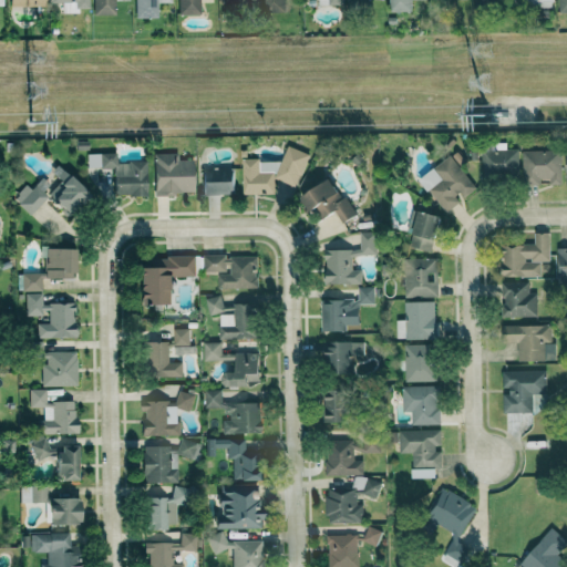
[(93,0),(94,14),(115,14),(115,0),(129,0),(93,0)]
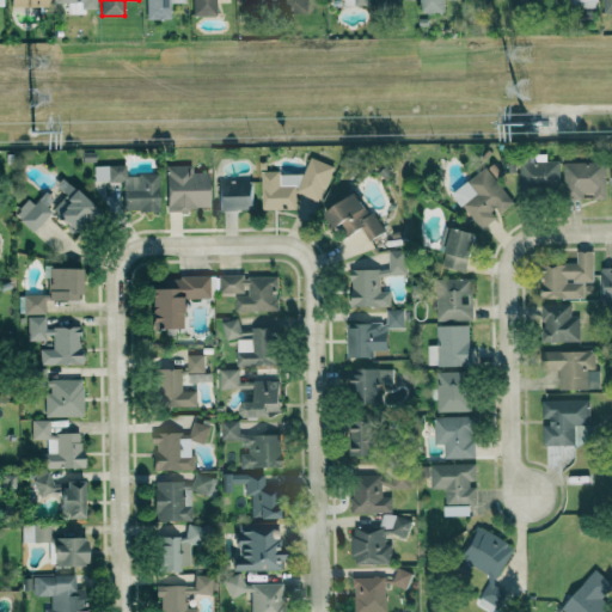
[(185,0),(145,0),(146,19),(170,19),(170,4),(185,2),(185,0)]
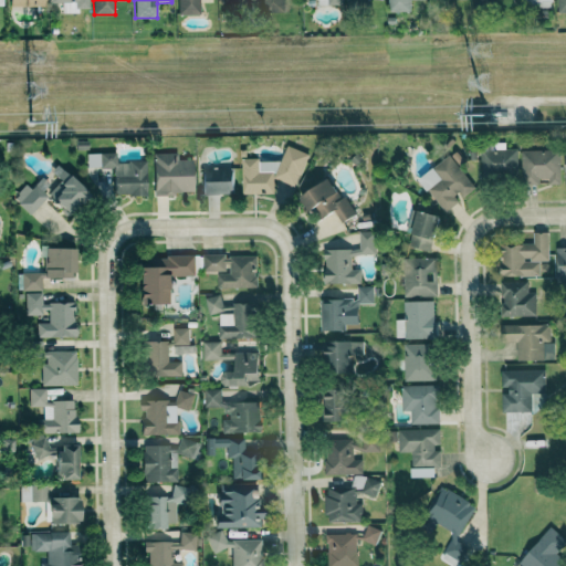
[(177,0),(178,14),(200,14),(199,0),(177,0)]
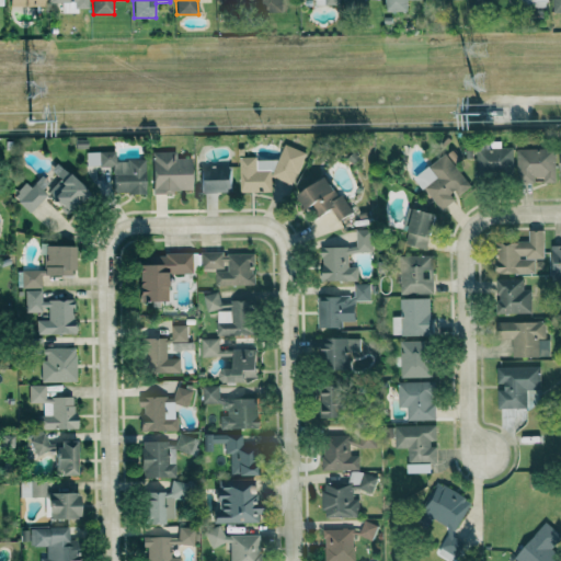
[(282,11),(281,0),(260,0),(261,12),(282,11)]
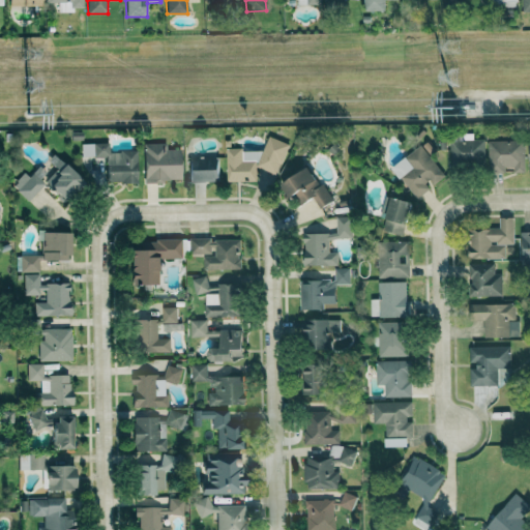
[(363,0),(363,10),(385,10),(384,0),(363,0)]
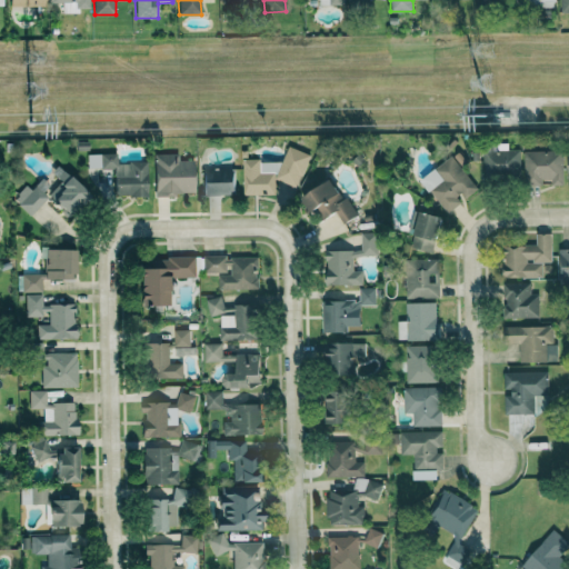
[(568,0),(559,0),(560,13),(568,12),(568,0)]
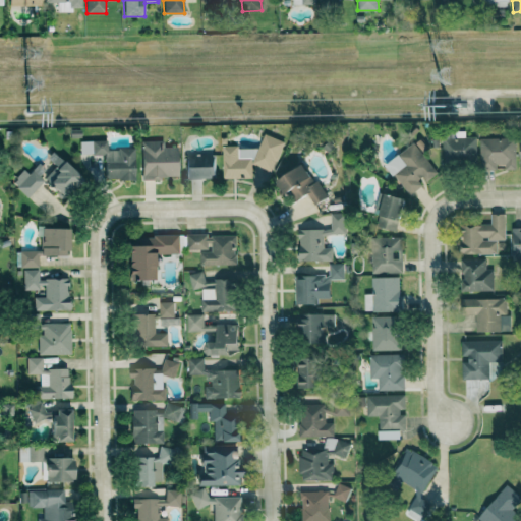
[(479,138),(480,170),(497,169),(497,164),(505,164),(505,170),(516,170),(515,137),(479,138)]
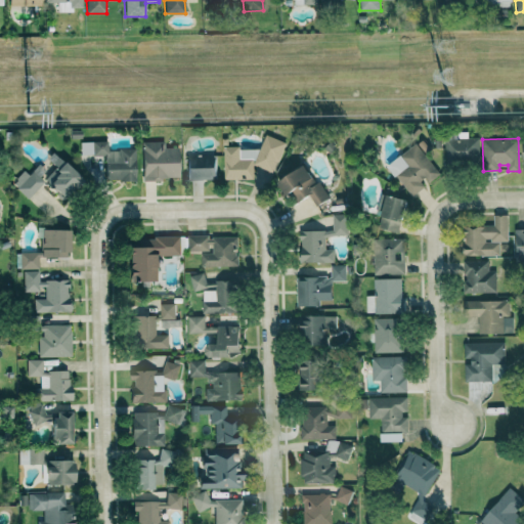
[(135,148),(107,148),(107,141),(80,141),(80,156),(105,156),(105,181),(135,181),(135,148)]
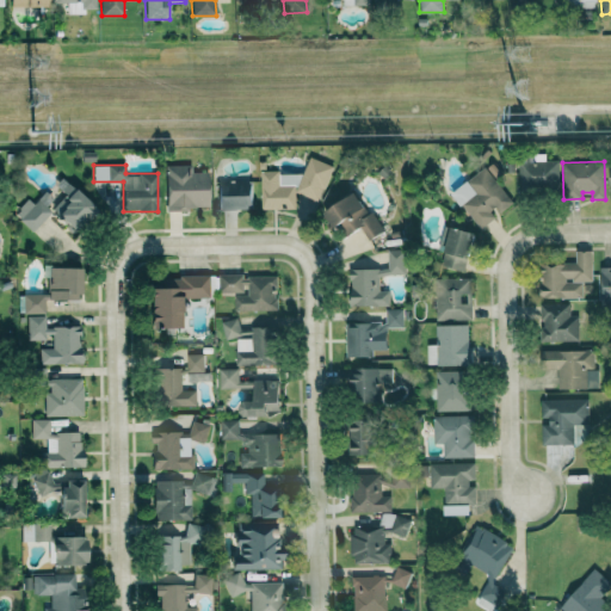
[(165,166),(166,210),(209,209),(208,172),(191,172),(191,165),(165,166)]
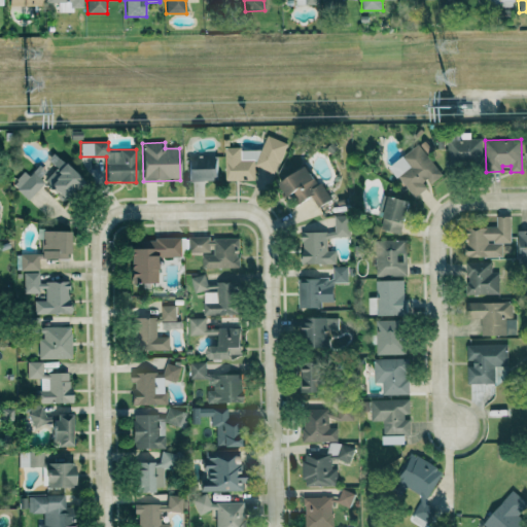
[(413,198),(429,186),(428,185),(442,176),(420,144),(390,165),(413,198)]
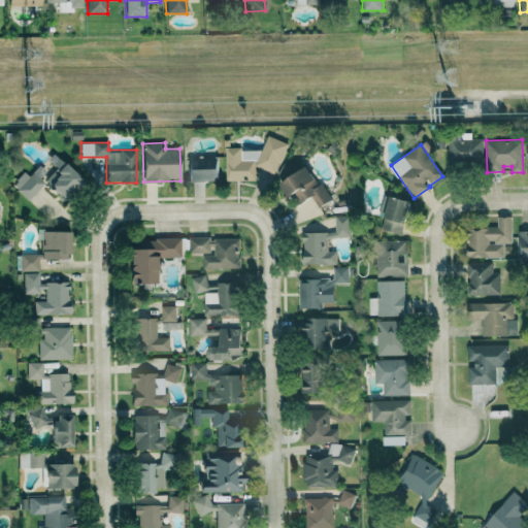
[(218,180),(217,152),(188,153),(189,182),(218,180)]
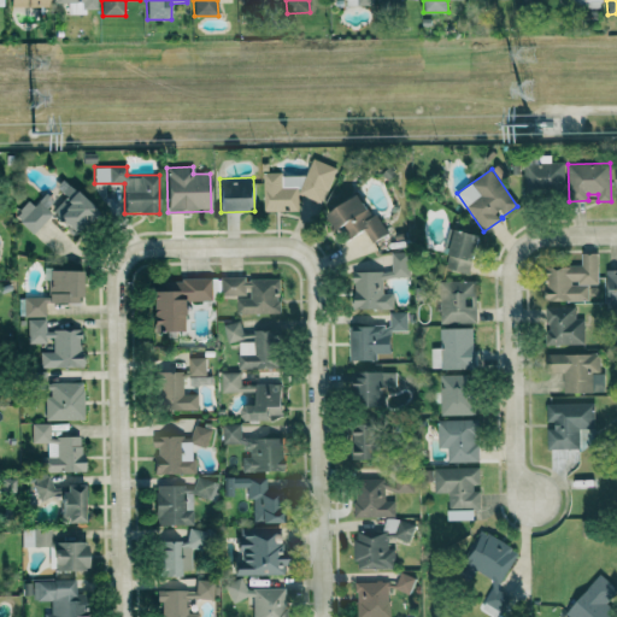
[(33,234),(51,215),(72,235),(95,211),(74,191),(62,204),(47,191),(33,206),(29,201),(15,216),(33,234)]
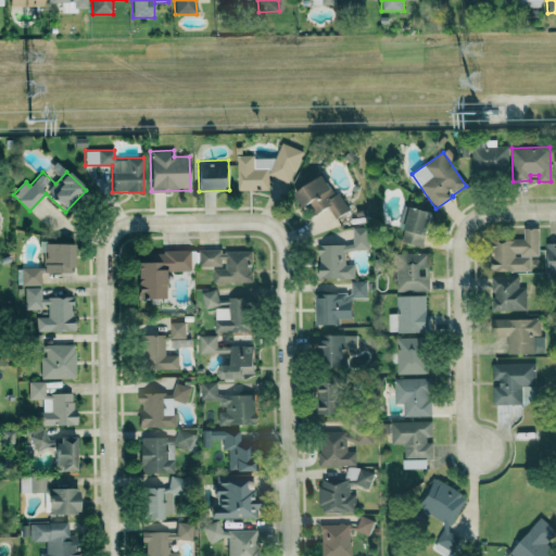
[(348,212),(325,174),(293,193),(303,209),(308,204),(315,215),(328,207),(336,219),(348,212)]
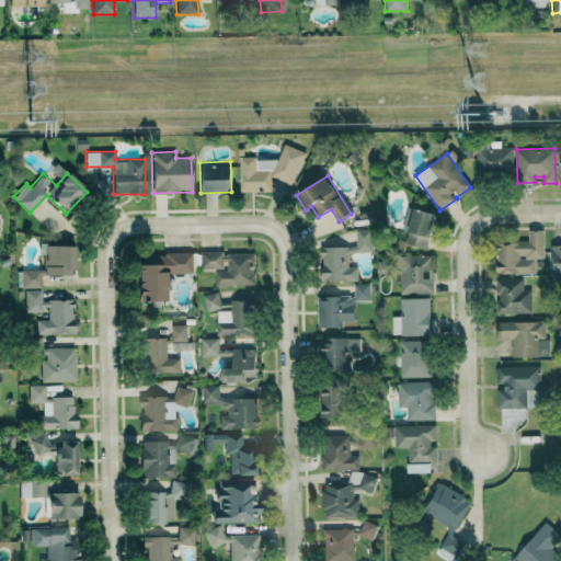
[(428,249),(435,213),(412,208),(407,244),(428,249)]
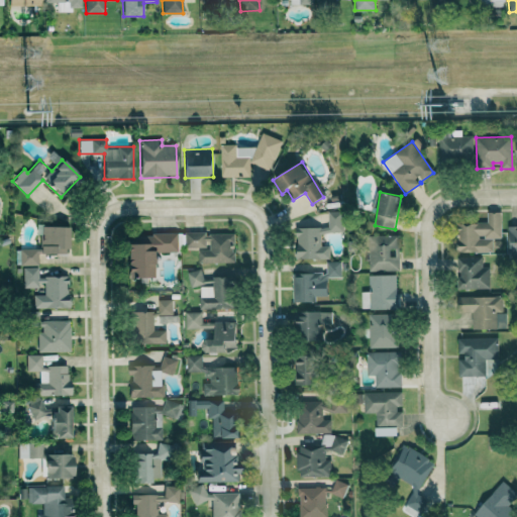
[(329,259),(329,245),(321,246),(321,232),(343,231),(342,211),(328,211),(328,227),(296,227),(297,259),(329,259)]
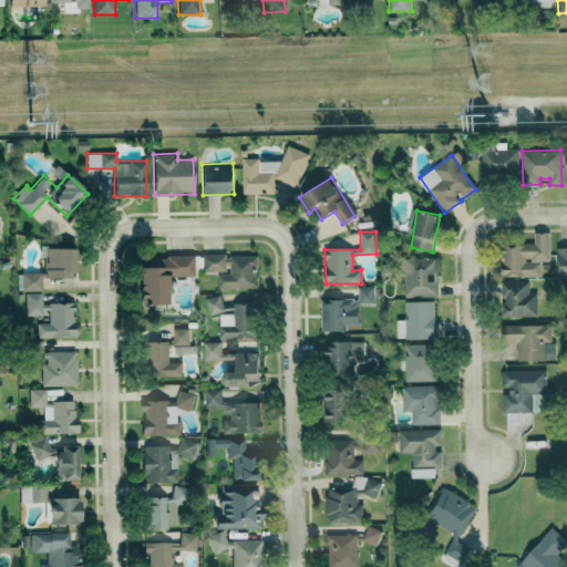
[(540,277),(540,261),(549,261),(549,232),(534,233),(534,245),(501,246),(502,277),(540,277)]
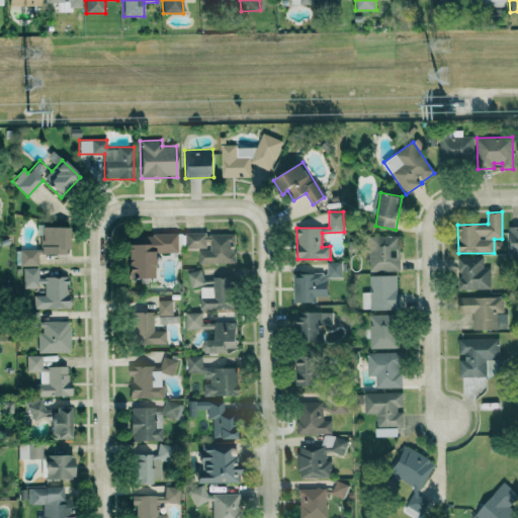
[(40,254),(68,255),(68,228),(40,227),(40,254)]
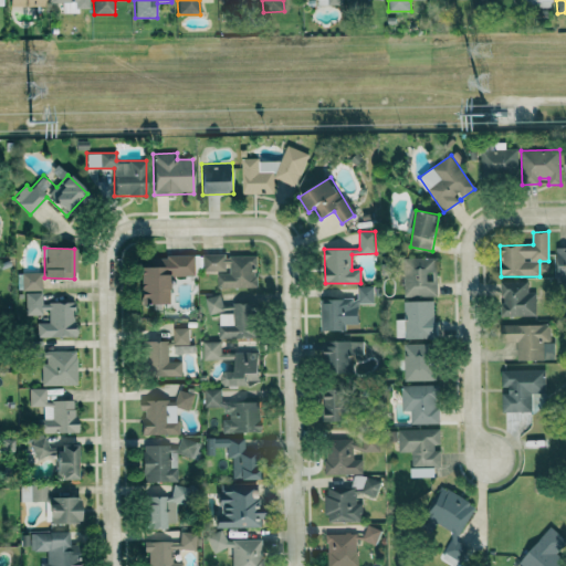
[(565,281),(565,248),(556,249),(557,282),(565,281)]
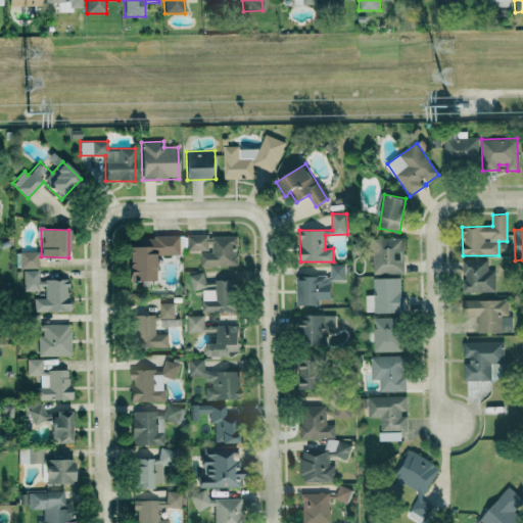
[(200,266),(237,266),(237,236),(207,236),(207,235),(186,235),(187,251),(210,250),(210,252),(200,252),(200,266)]
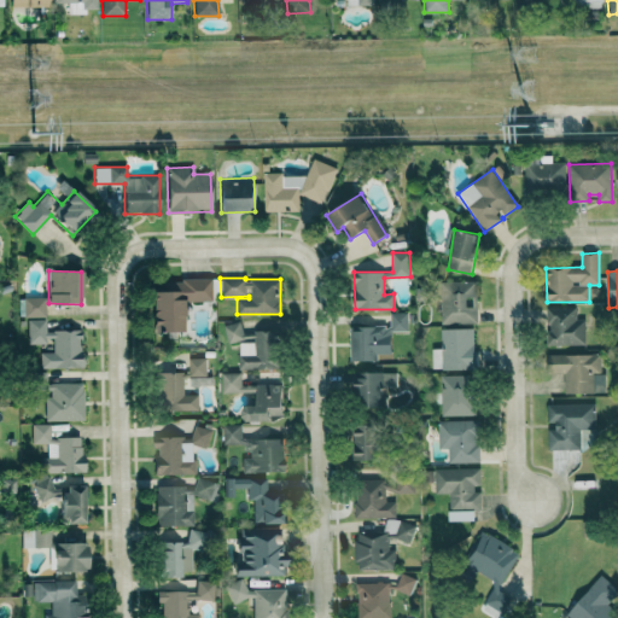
[(185,332),(184,302),(211,302),(211,279),(162,280),(162,292),(151,292),(152,332),(185,332)]
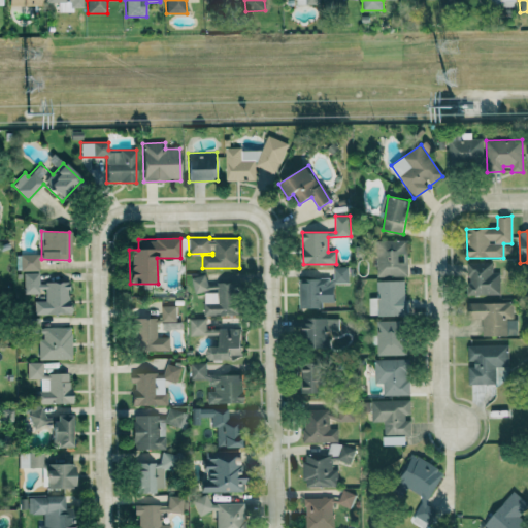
[(407,276),(406,240),(377,240),(377,276),(407,276)]
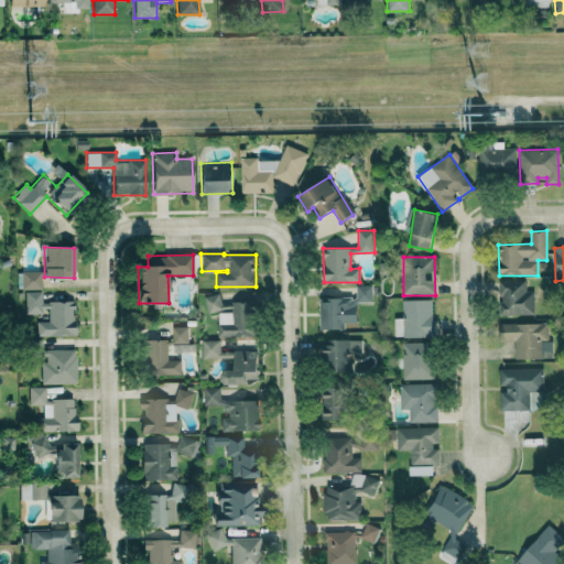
[(22,290),(41,289),(41,272),(21,272),(22,290)]
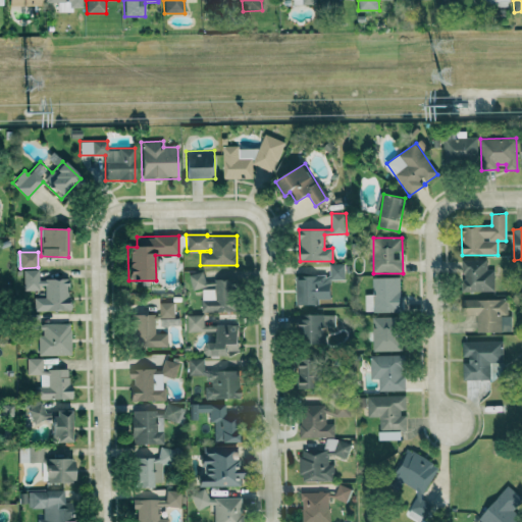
[(494,269),(486,269),(486,259),(462,259),(462,292),(493,292),(494,269)]
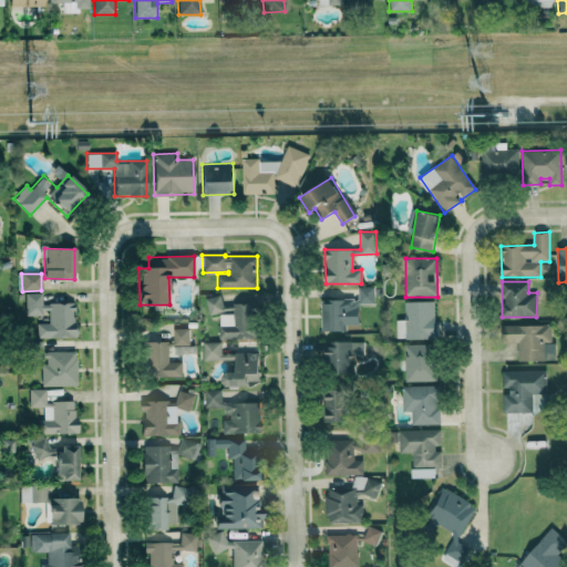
[(374,287),(358,287),(358,299),(323,300),(323,331),(346,331),(346,325),(359,325),(359,303),(374,303),(374,287)]
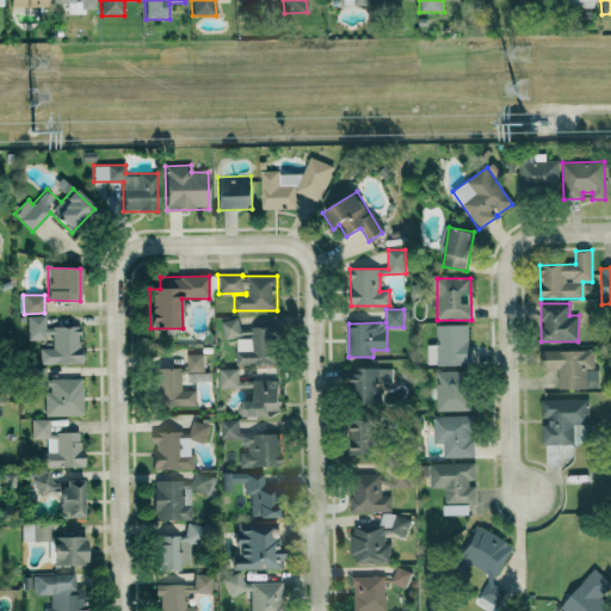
[(81,327),(45,327),(45,315),(28,316),(28,339),(51,338),(53,349),(39,349),(39,364),(81,363),(81,327)]
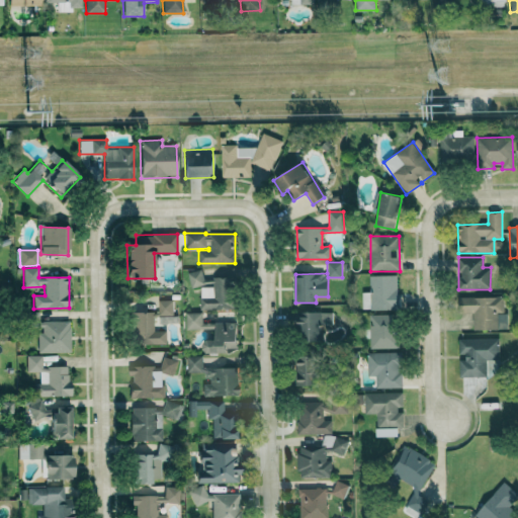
[(212,285),(212,280),(202,280),(202,270),(188,271),(189,286),(212,285)]
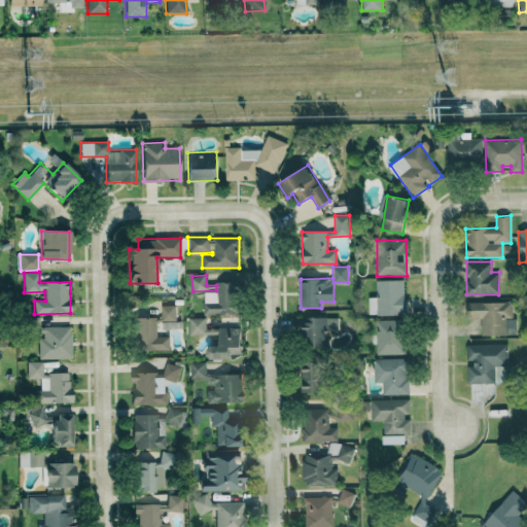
[(405,280),(376,280),(376,297),(369,297),(369,315),(406,315),(405,280)]
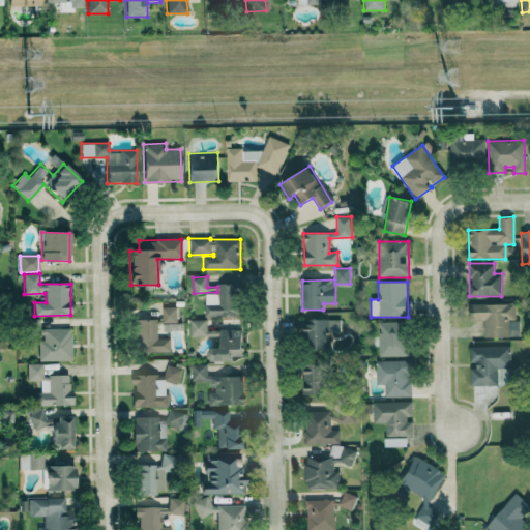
[(205,317),(238,316),(236,283),(218,284),(218,293),(204,294),(205,317)]
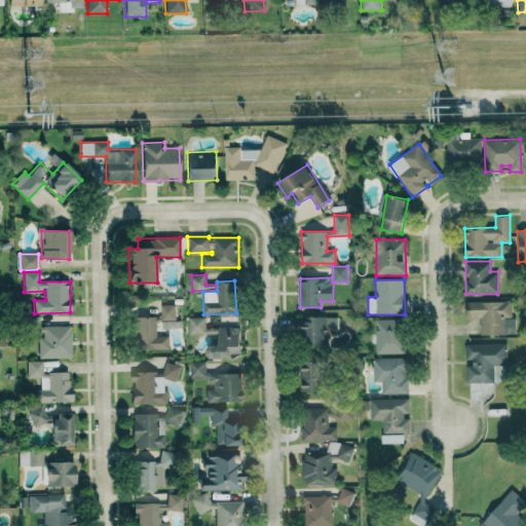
[(503,317),(511,317),(511,301),(465,302),(465,317),(480,317),(481,335),(504,335),(503,317)]
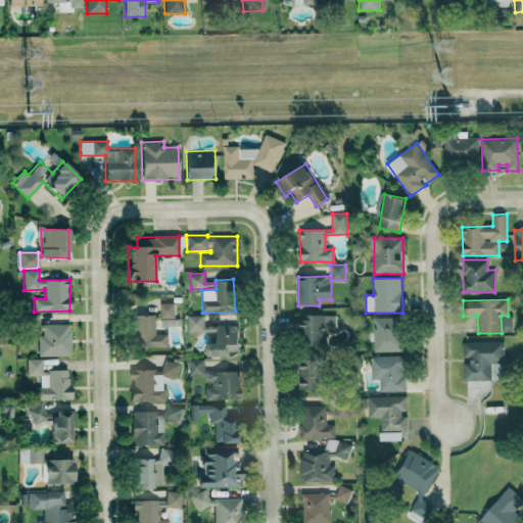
[(131,315),(132,347),(168,347),(168,334),(155,334),(155,319),(175,319),(175,303),(159,303),(159,315),(131,315)]
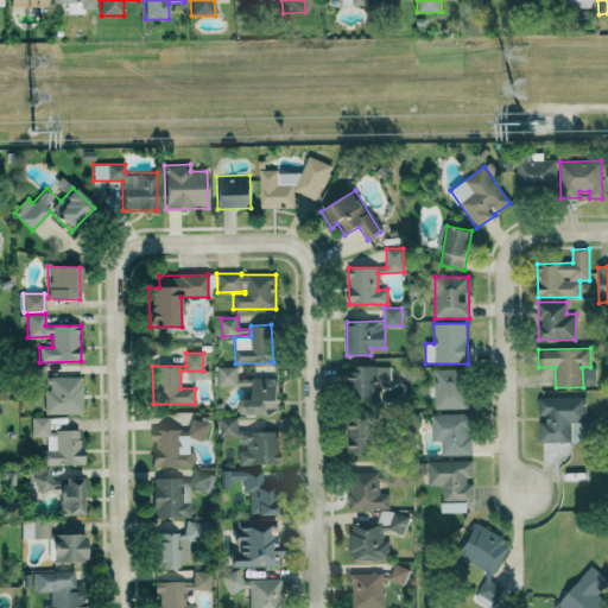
[(45,415),(82,413),(82,377),(45,377),(45,366),(27,366),(27,384),(45,384),(45,415)]
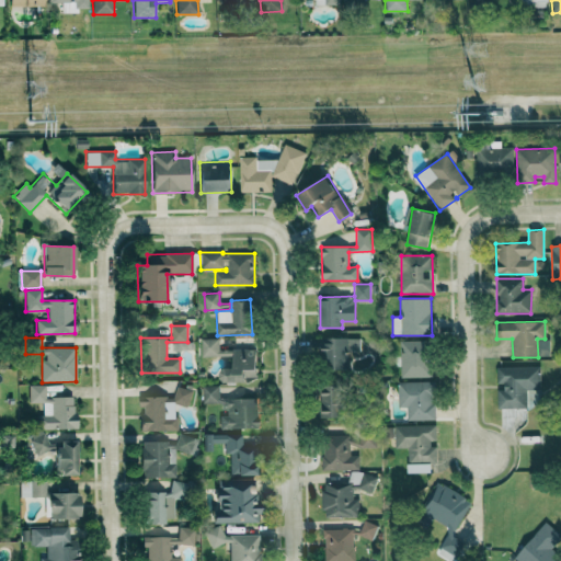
[(201,339),(202,356),(231,355),(231,350),(219,350),(219,339),(201,339)]
